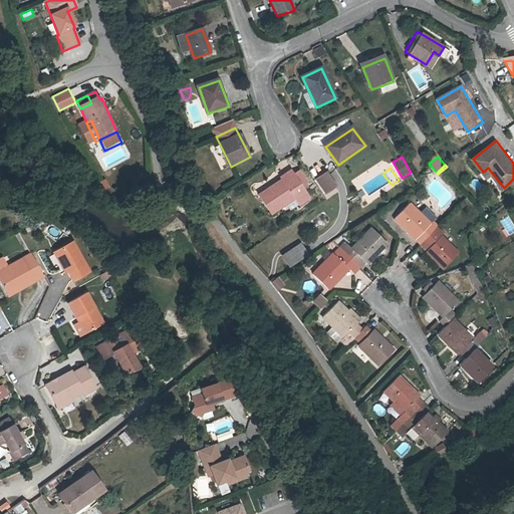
[(488,168),(483,172),(488,177),(492,173),(488,168)]
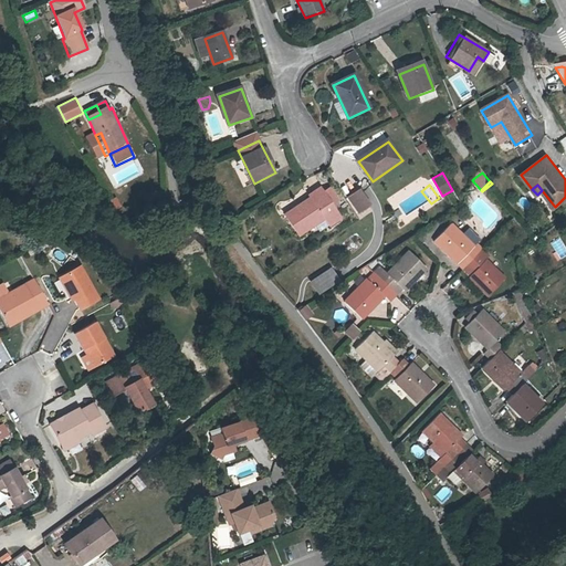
[(313,198),(287,217),(301,238),(327,219),(333,227),(343,219),(333,206),(325,194),(322,189),(312,196),(313,198)]
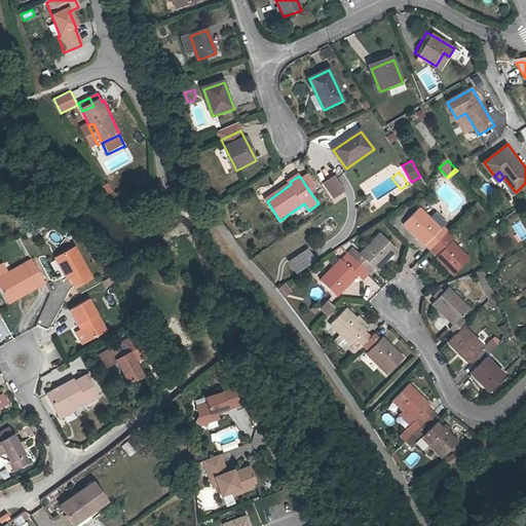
[(302,180),(309,191),(314,187),(307,176),(302,180)]
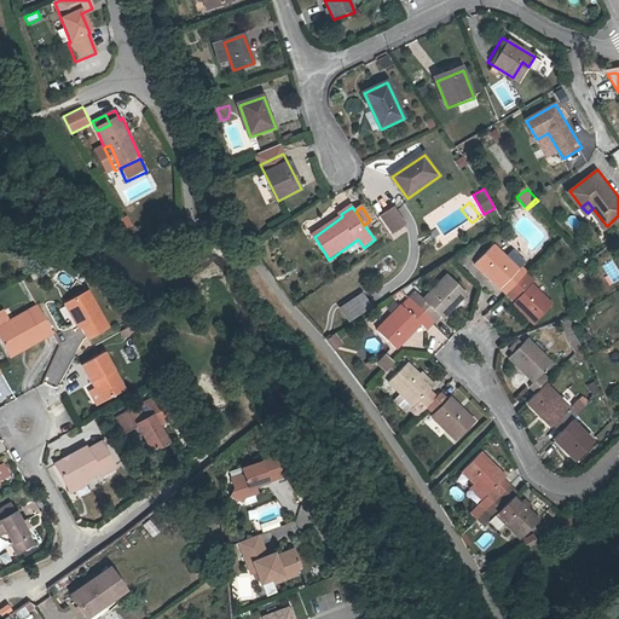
[(394,212),(386,218),(397,233),(405,227),(394,212)]
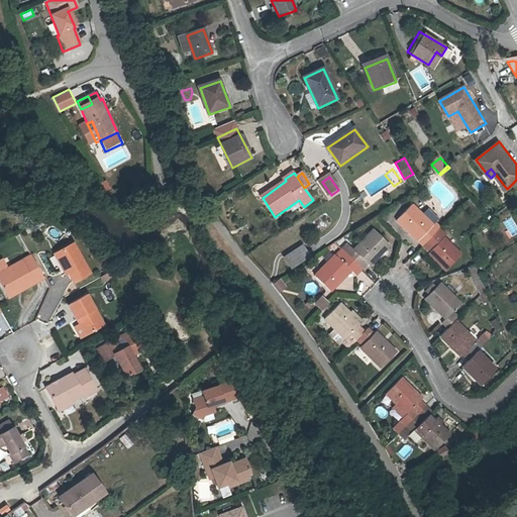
[(429,239),(440,226),(435,221),(438,218),(428,208),(422,214),(413,205),(412,204),(397,219),(423,245),(429,239)]
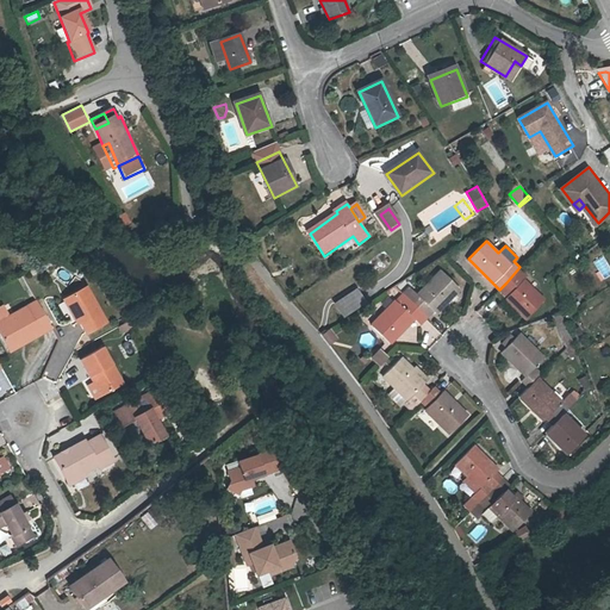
[(506,282),(499,290),(506,297),(505,298),(524,318),(545,299),(524,279),(528,275),(520,267),(506,282)]
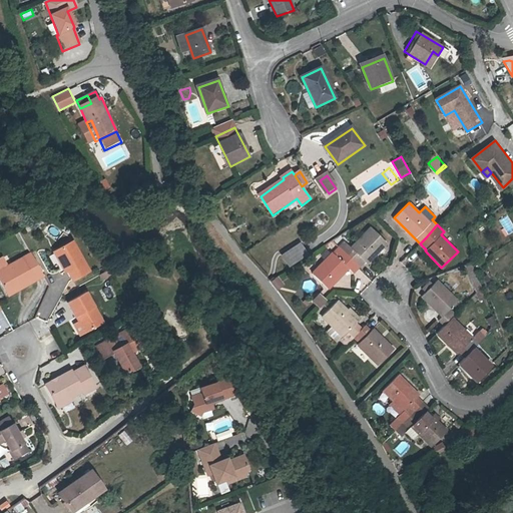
[(341,245),(360,265),(366,259),(368,261),(388,240),(373,225),(353,246),(347,239),(341,245)]
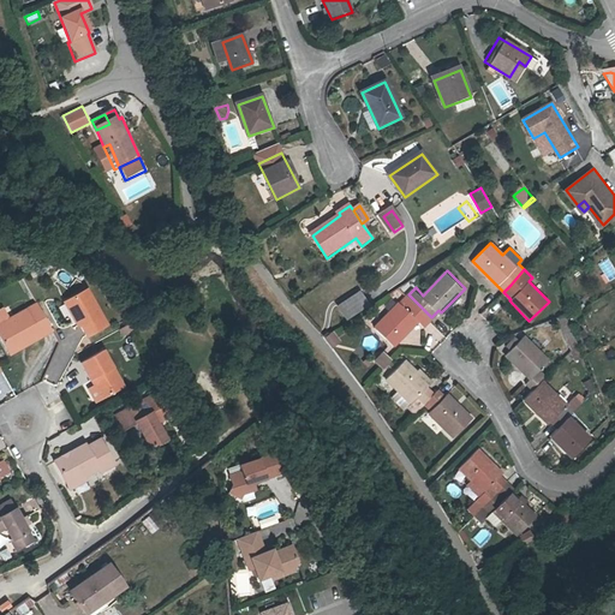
[(336,305),(346,320),(369,304),(359,290),(336,305)]
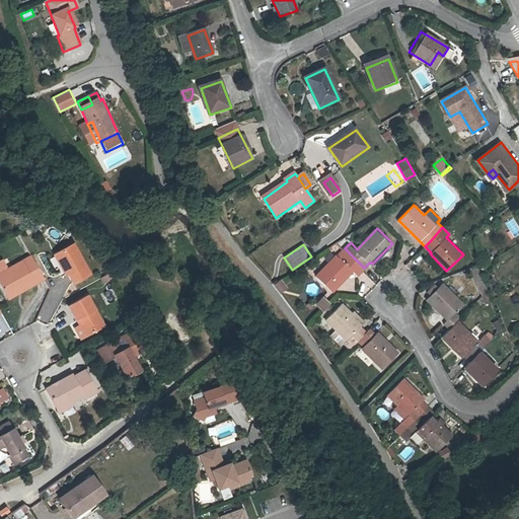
[(62,270),(66,278),(69,278),(73,285),(90,276),(74,246),(58,255),(64,269),(62,270)]
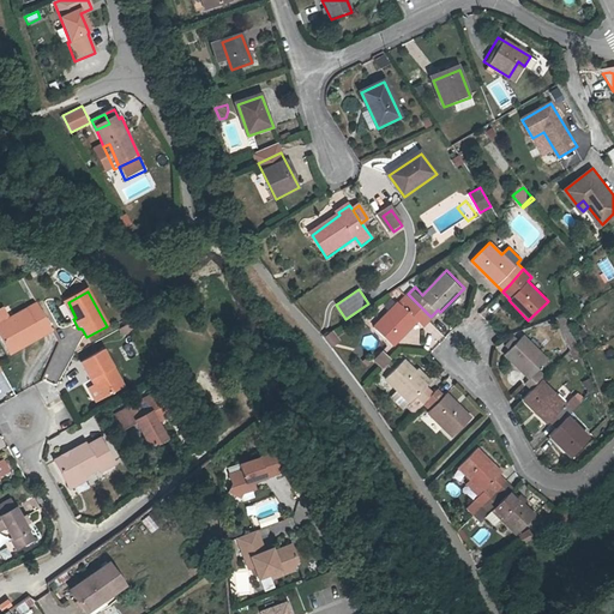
[(431,317),(408,294),(401,301),(399,300),(375,324),(393,342),(417,318),(423,324),(431,317)]
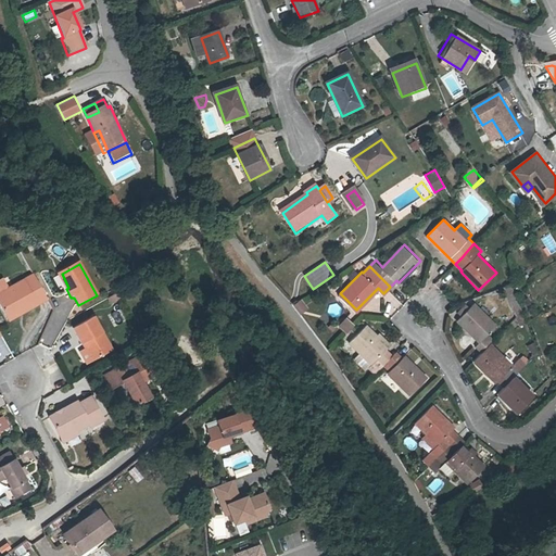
[(0,294),(0,305),(7,317),(34,302),(36,306),(48,300),(34,277),(0,294)]
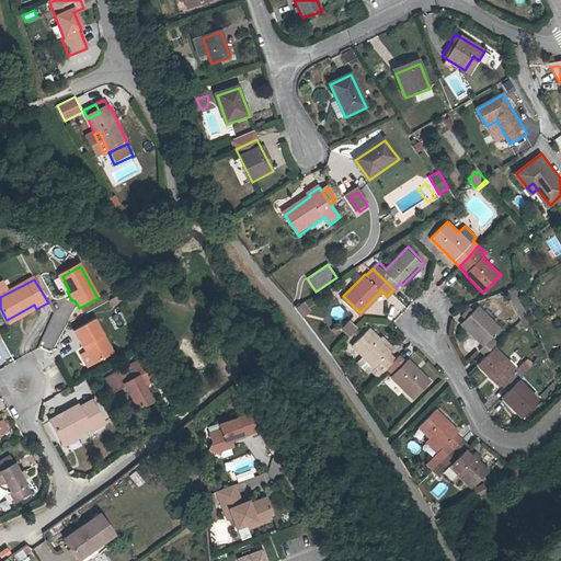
[(517,310),(525,307),(517,288),(516,285),(510,288),(517,310)]
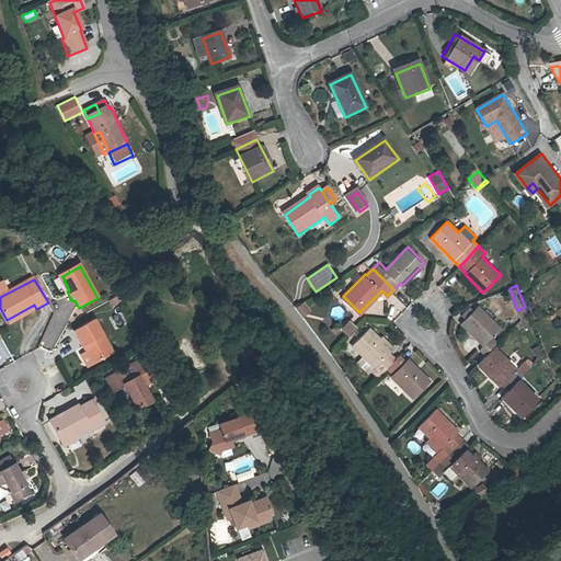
[(295,307),(302,317),(311,310),(304,300),(295,307)]
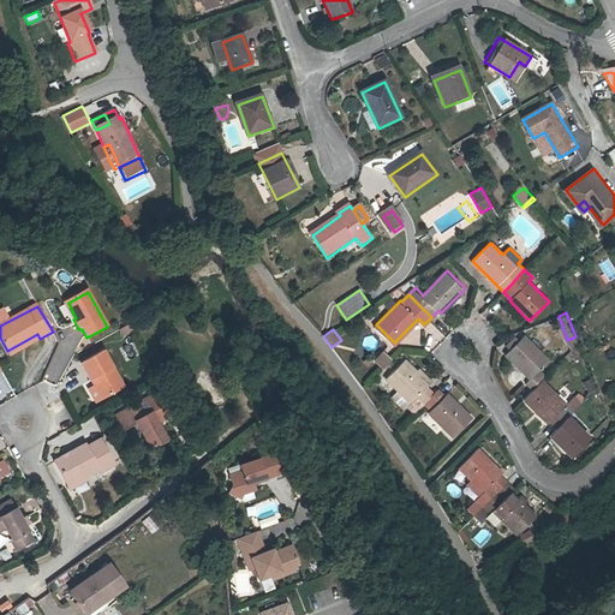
[(10,354),(40,339),(37,334),(7,351),(10,354)]
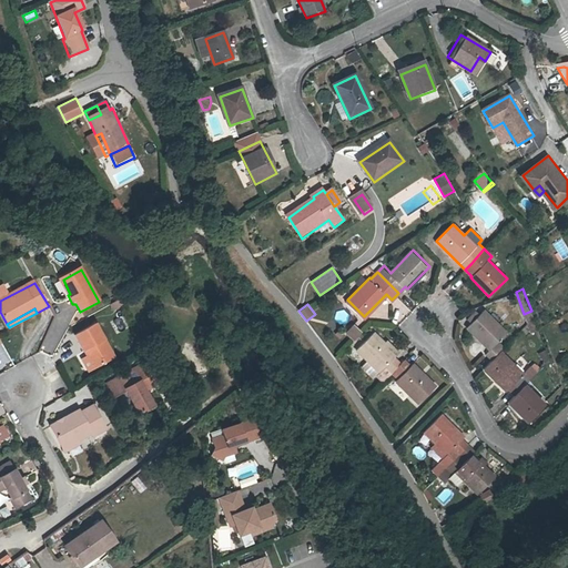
[(497,355),(501,352),(505,347),(498,342),(505,335),(482,312),(477,316),(474,313),(465,322),(469,325),(465,330),(487,353),(484,356),(490,362),(495,357),(497,355)]
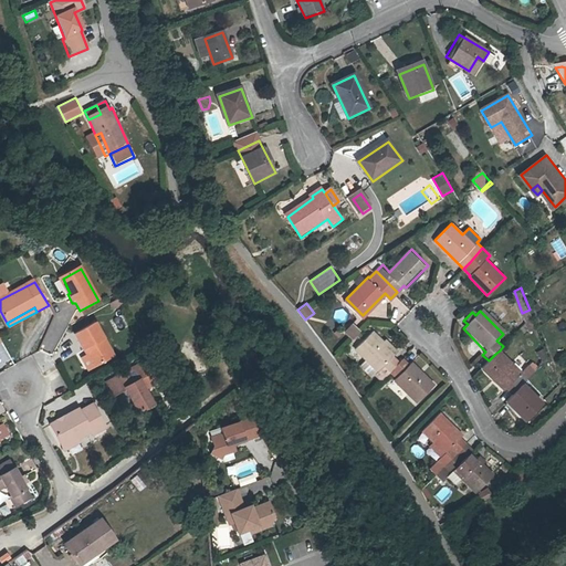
[(537,329),(536,327),(533,317),(525,324),(528,333),(537,329)]
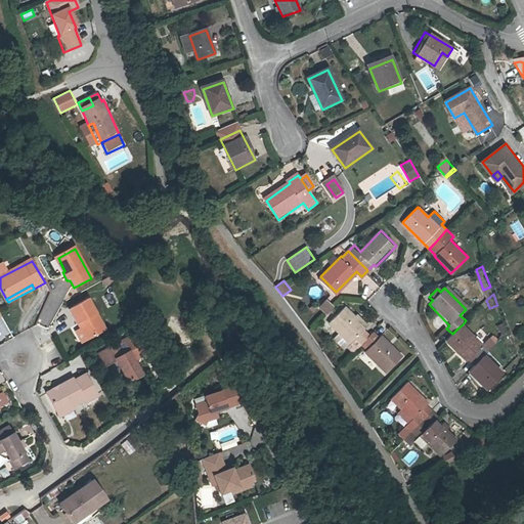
[(326,300),(320,306),(328,313),(334,306),(326,300)]
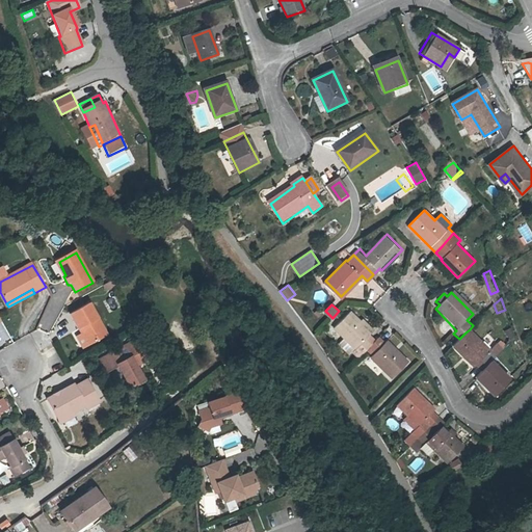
[(71,315),(79,330),(82,329),(90,346),(106,337),(89,306),(71,315)]
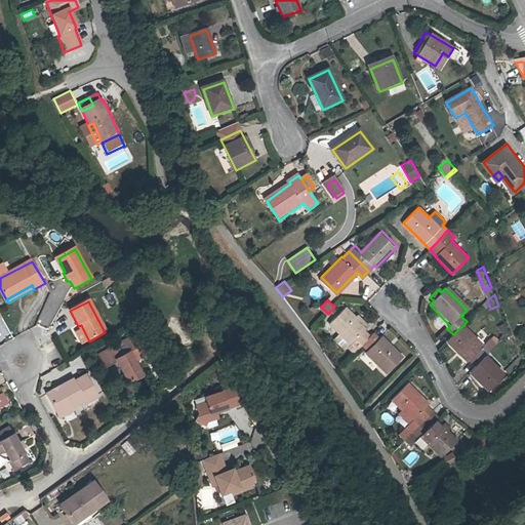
[(360,348),(363,345),(370,337),(364,332),(366,330),(346,309),(330,324),(339,334),(334,339),(345,350),(354,340),(360,348)]
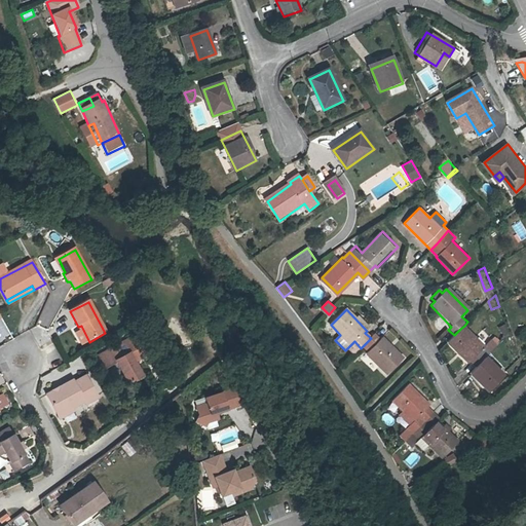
[(476,368),(485,358),(486,358),(488,354),(482,348),(485,346),(464,326),(460,329),(458,331),(454,335),(446,343),(467,364),(470,362),(476,368)]
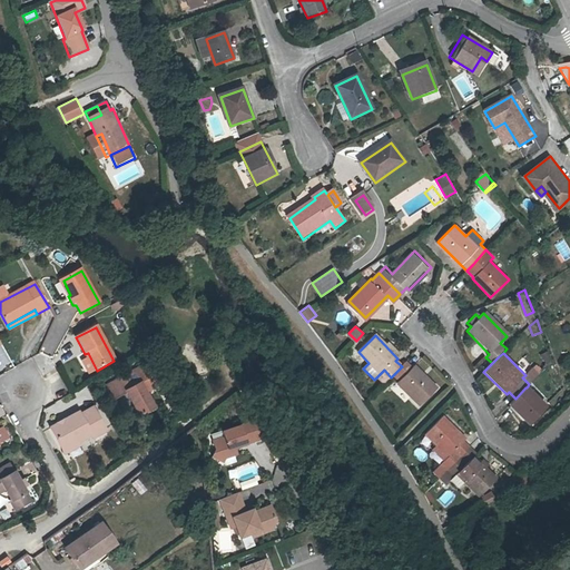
[(402,366),(394,374),(400,381),(397,383),(420,405),(436,389),(414,366),(411,370),(405,363),(402,366)]
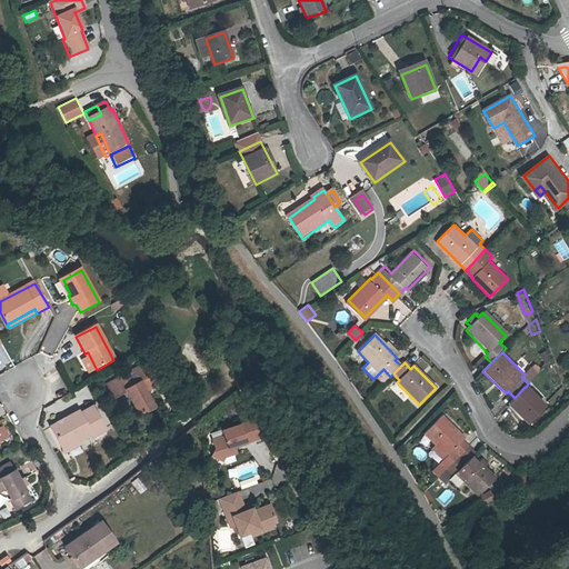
[(108,386),(116,398),(126,391),(141,415),(155,407),(146,391),(153,387),(152,386),(145,371),(141,367),(108,386)]
